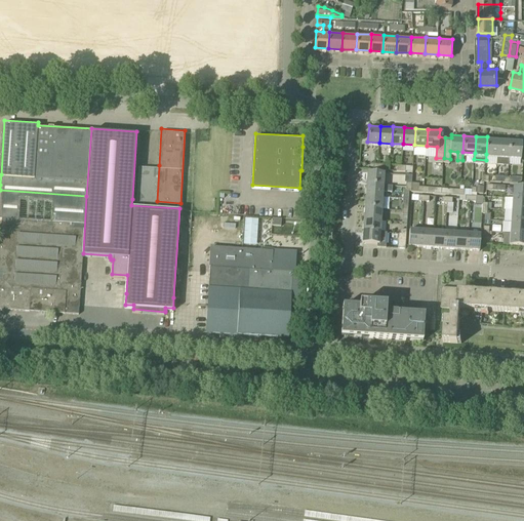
[(486,154),(497,154),(498,137),(487,136),(486,154)]
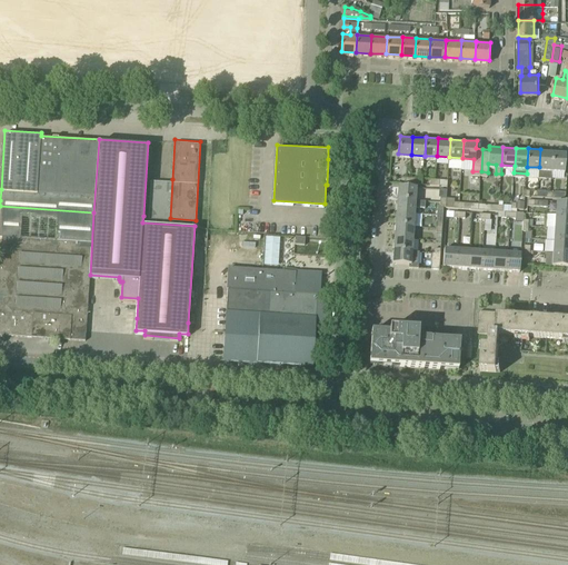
[(552,168),(554,150),(540,149),(539,167),(539,175),(551,175),(552,168)]
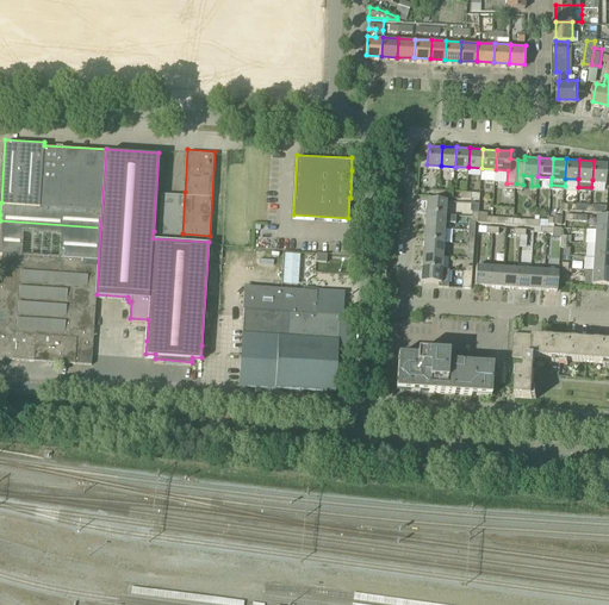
[(608,162),(594,161),(592,180),(607,181),(608,162)]
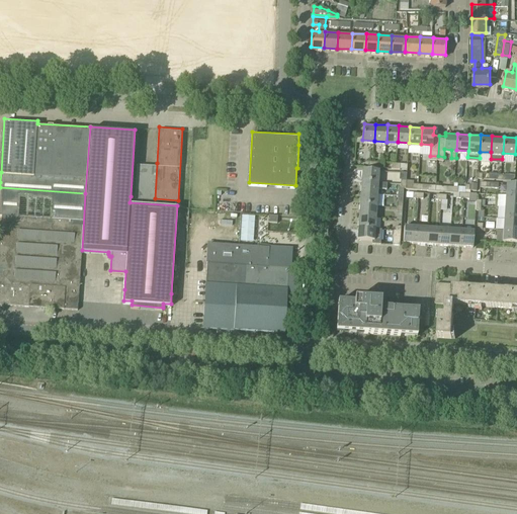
[(138,162),(137,172),(136,197),(155,198),(157,163),(138,162)]
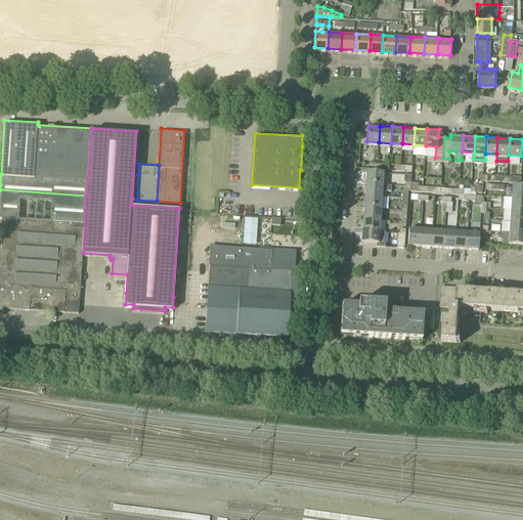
[(384,169),(367,168),(366,180),(383,181),(384,169)]
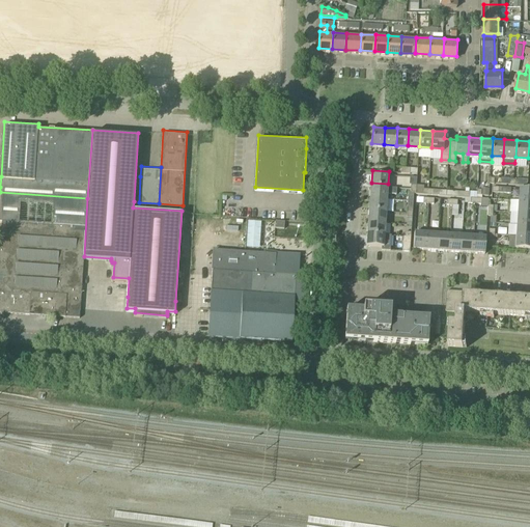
[(417,190),(428,191),(428,186),(424,186),(424,182),(417,182),(417,186),(417,190)]
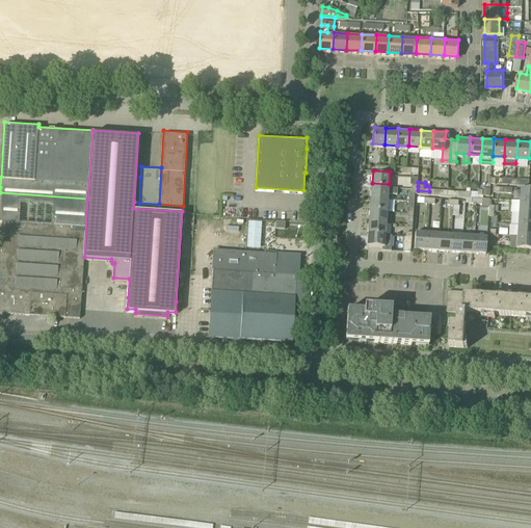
[(372,183),(371,195),(389,196),(389,190),(398,191),(398,185),(389,185),(389,184),(372,183)]
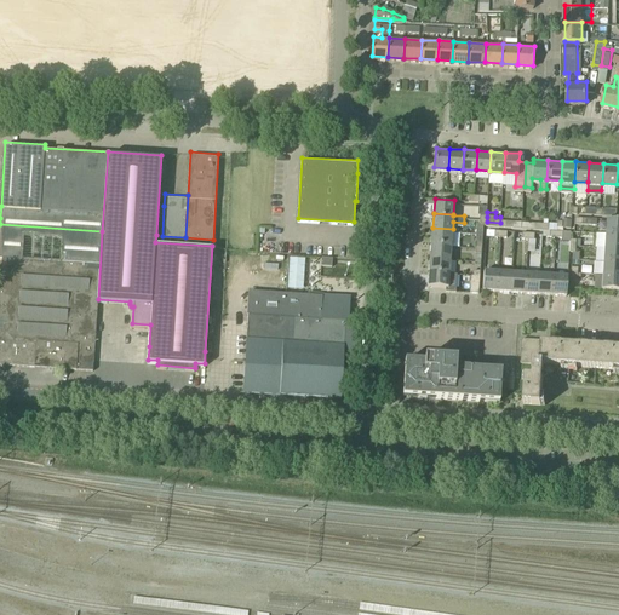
[(618,216),(608,216),(607,217),(607,230),(618,230),(618,216)]
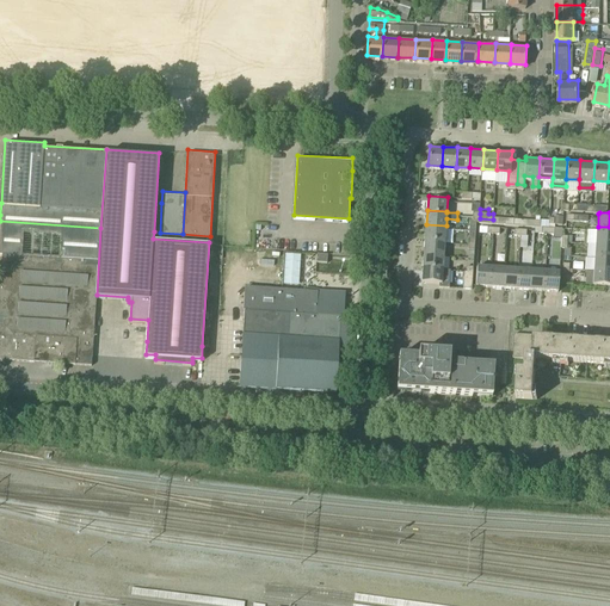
[(478,218),(480,218),(480,214),(474,214),(474,217),(470,217),(470,227),(476,227),(478,218)]
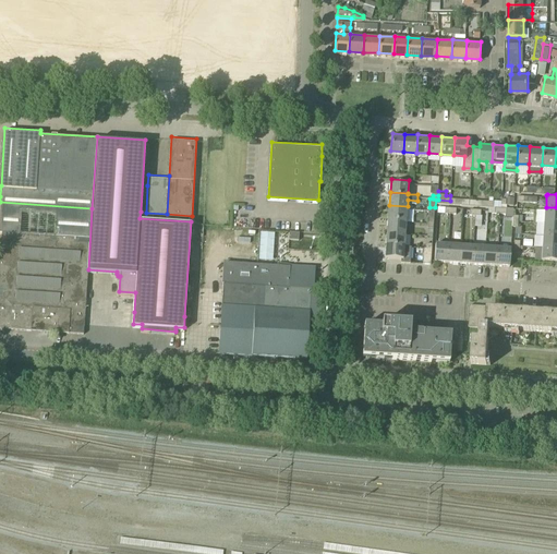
[(0,228),(2,229),(0,265),(0,325),(84,332),(85,323),(88,269),(92,208),(0,202),(0,228)]
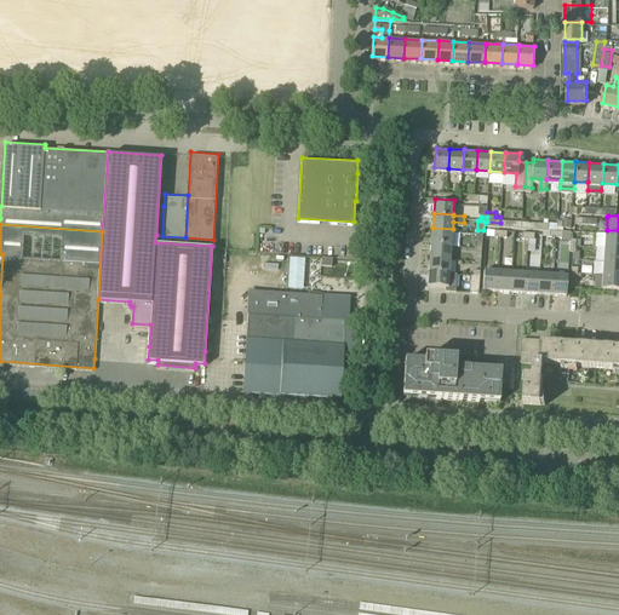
[(452,242),(453,229),(433,228),(431,241),(452,242)]
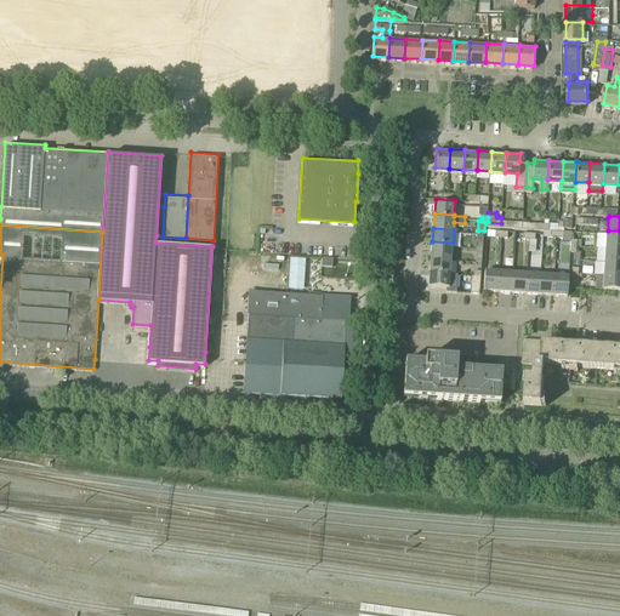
[(619,231),(608,231),(607,244),(619,245),(619,231)]
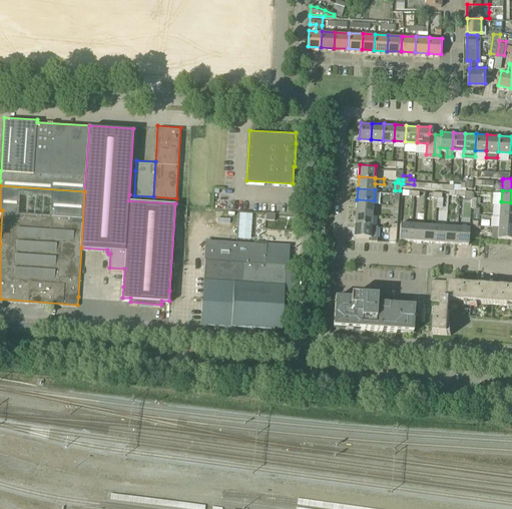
[(357,199),(357,210),(373,211),(374,200),(357,199)]
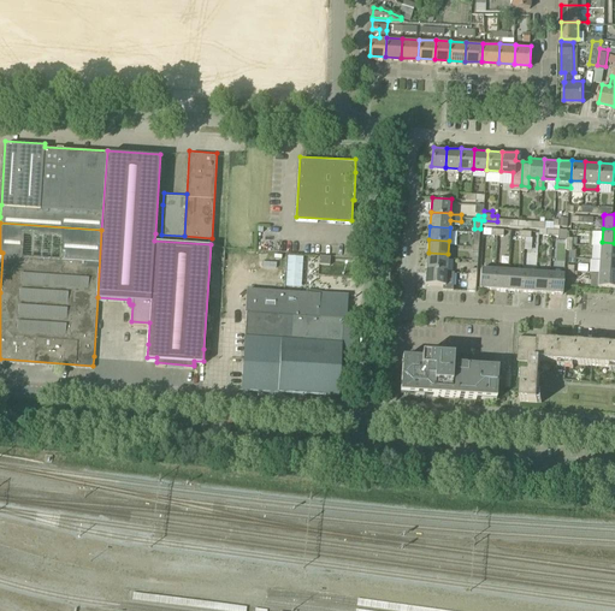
[(614,243),(602,242),(601,256),(614,256),(614,243)]
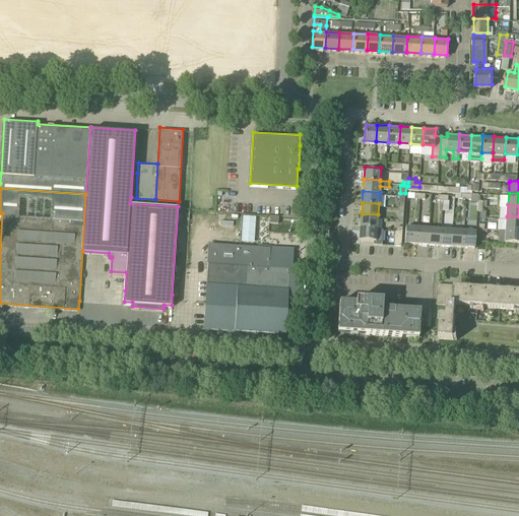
[(361,226),(377,227),(378,214),(362,213),(361,226)]
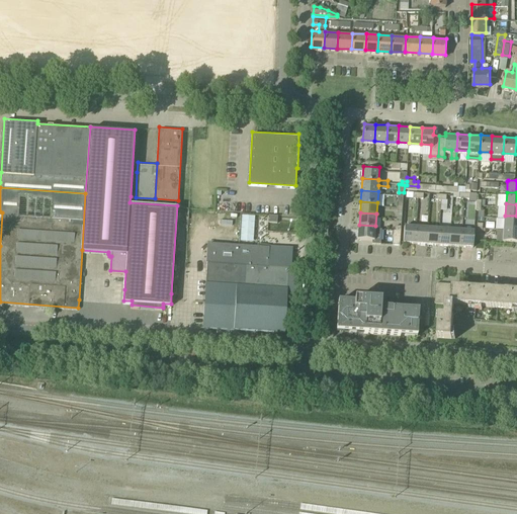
[(499,227),(504,227),(516,228),(516,216),(505,216),(499,215),(499,227)]
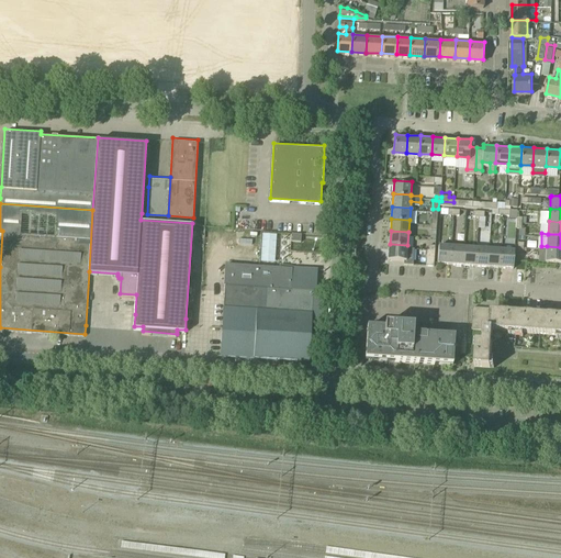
[(452,243),(440,243),(439,243),(438,260),(451,260),(452,243)]
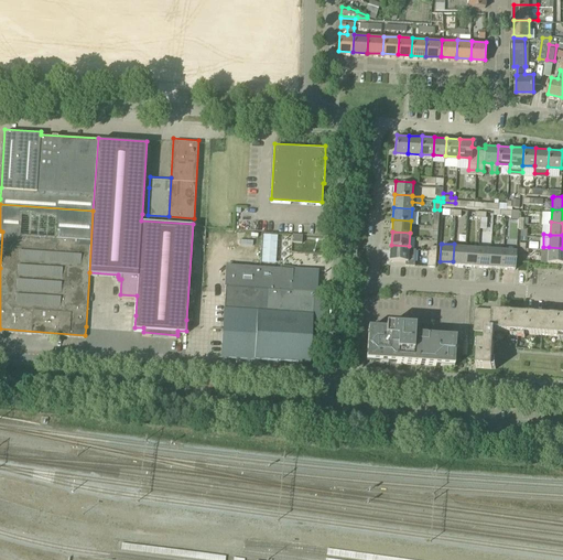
[(465,262),(466,245),(454,244),(453,261),(465,262)]
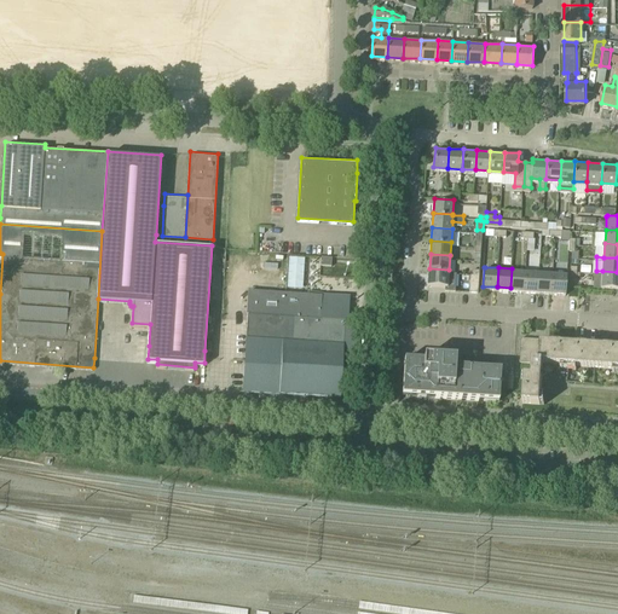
[(445,288),(456,288),(457,271),(452,270),(449,270),(429,268),(428,283),(446,284),(445,288)]
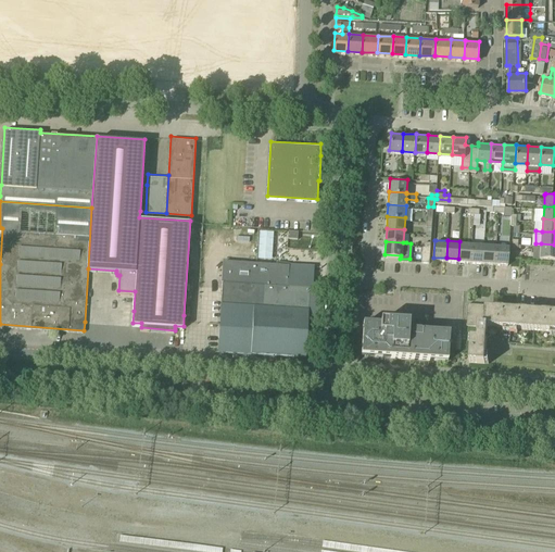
[(458,259),(471,260),(472,242),(459,241),(458,259)]
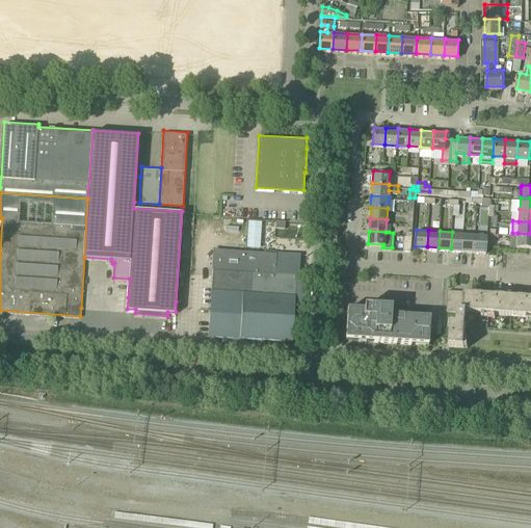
[(462,249),(463,233),(452,232),(451,248),(462,249)]
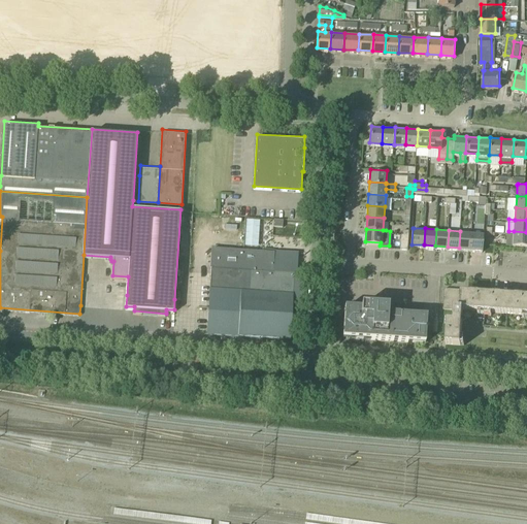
[(409,232),(404,231),(401,231),(400,247),(408,247),(409,232)]
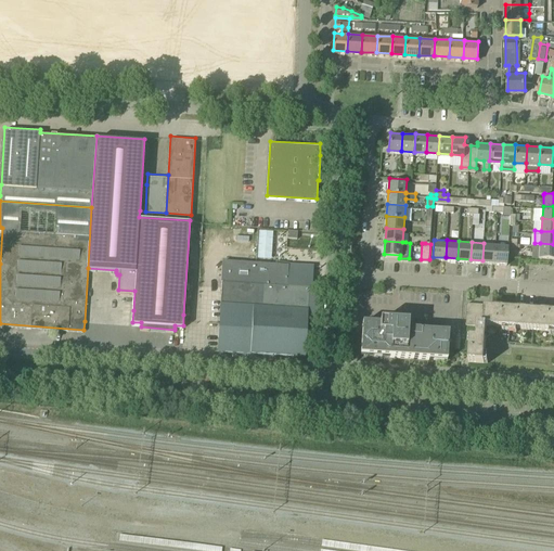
[(482,260),(495,261),(497,243),(484,243),(482,260)]
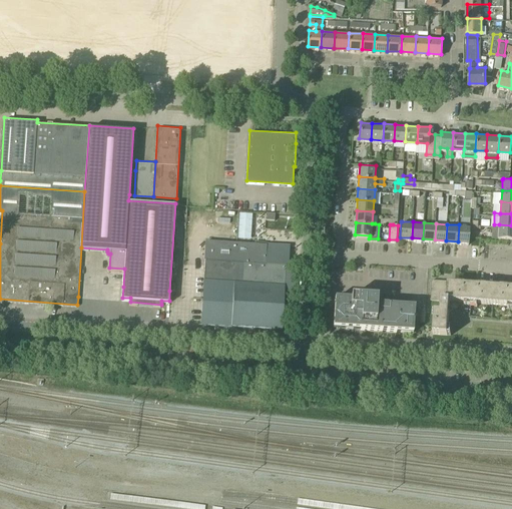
[(469,241),(470,225),(459,224),(458,241),(469,241)]
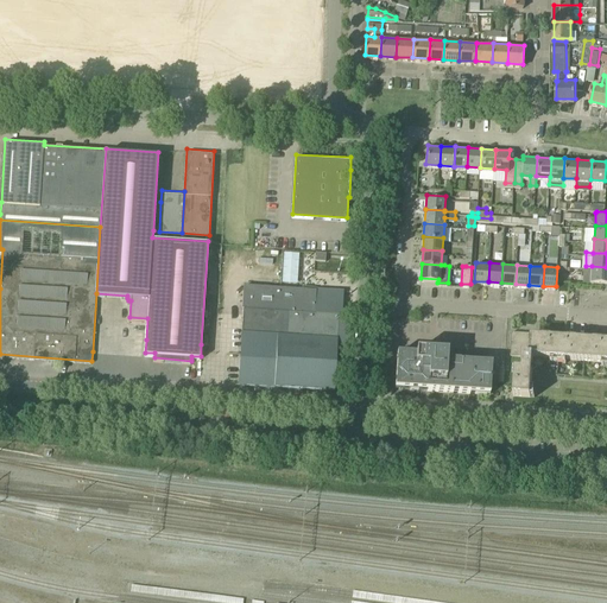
[(606,267),(592,266),(592,280),(606,280),(606,267)]
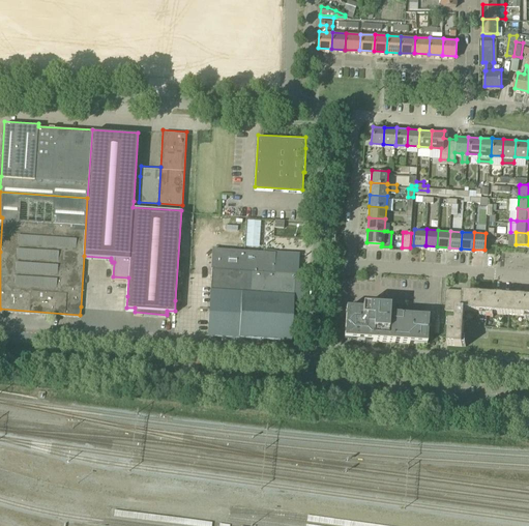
[(212,269),(298,274),(298,272),(299,252),(297,252),(276,250),(276,247),(266,246),(266,250),(214,246),(212,269)]
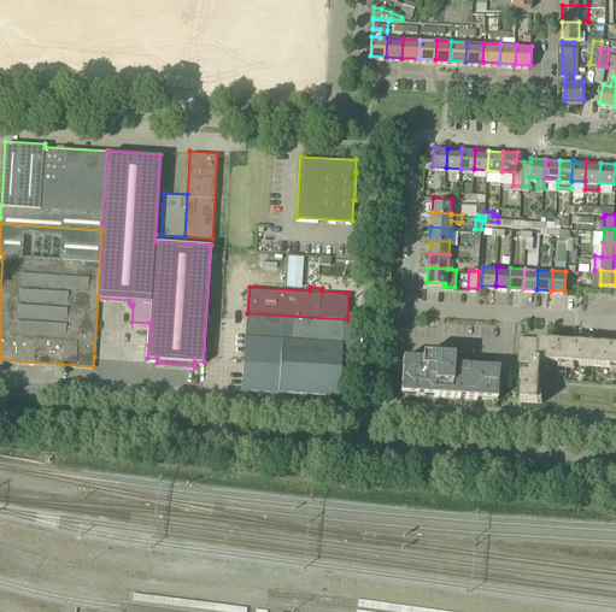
[(356,317),(347,317),(347,319),(247,313),(242,388),(340,394),(342,355),(342,353),(353,353),(356,317)]
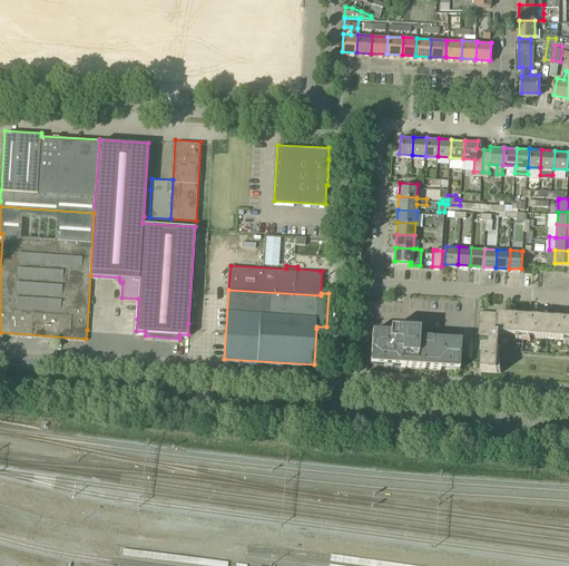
[(498,370),(500,344),(501,332),(568,335),(568,320),(501,315),(502,310),(481,309),(479,331),(491,331),(490,344),(483,343),(482,369),(498,370)]
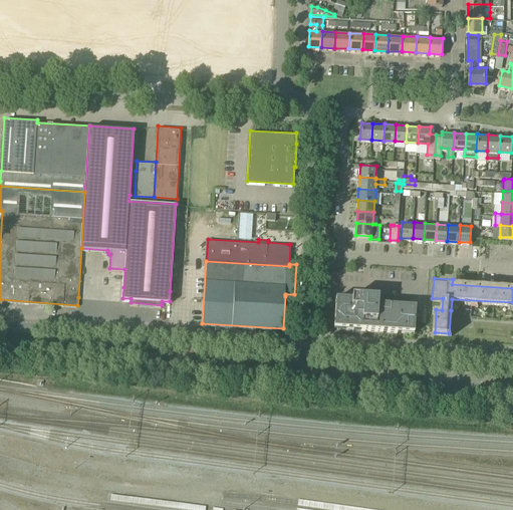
[(352,293),(352,297),(336,295),(335,307),(334,325),(415,330),(416,304),(378,302),(378,294),(352,293)]
